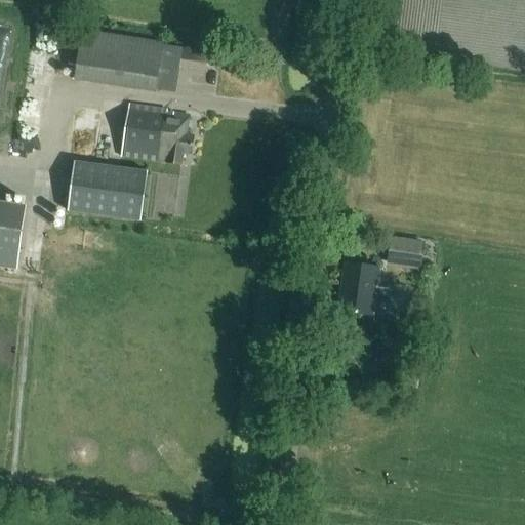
[(157,90),(174,93),(183,48),(82,31),(76,79),(156,91),(157,90)]
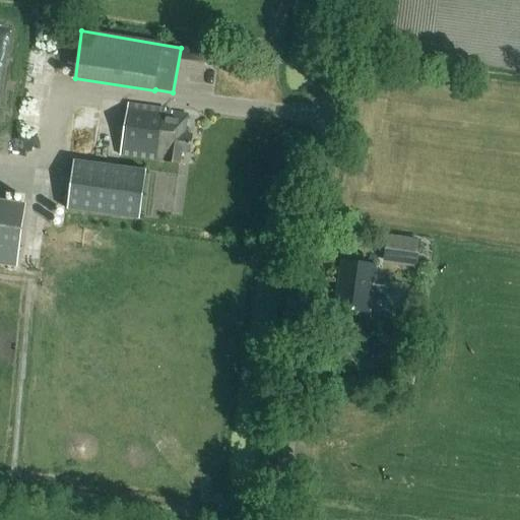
[(128,105),(121,156),(180,165),(181,152),(190,153),(192,135),(185,134),(187,115),(166,112),(166,110),(128,105)]
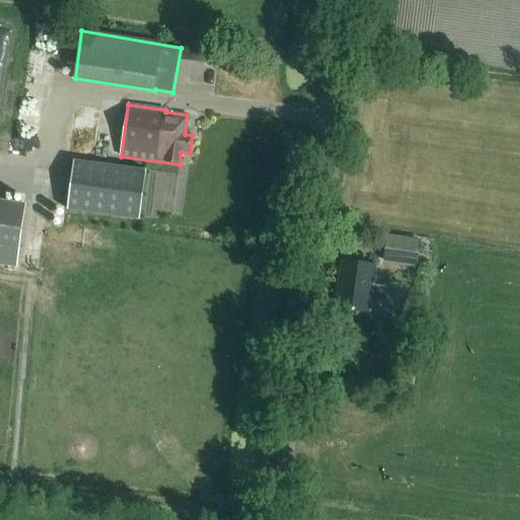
[(145,169),(72,158),(66,207),(138,217),(145,169)]
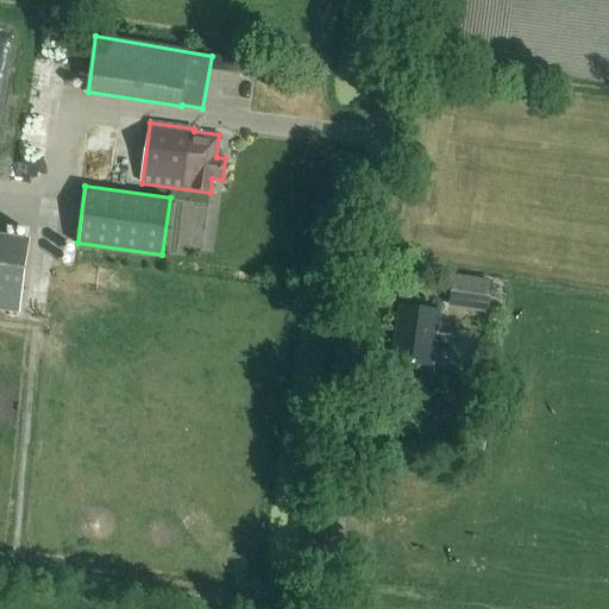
[(0,311),(19,313),(30,239),(0,233),(0,311)]
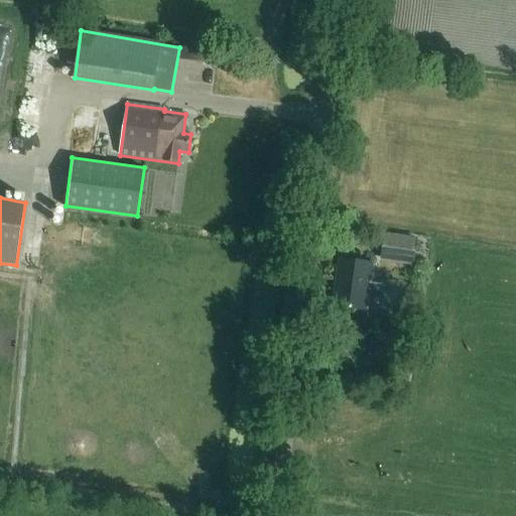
[(384,233),(381,256),(414,261),(417,238),(384,233)]
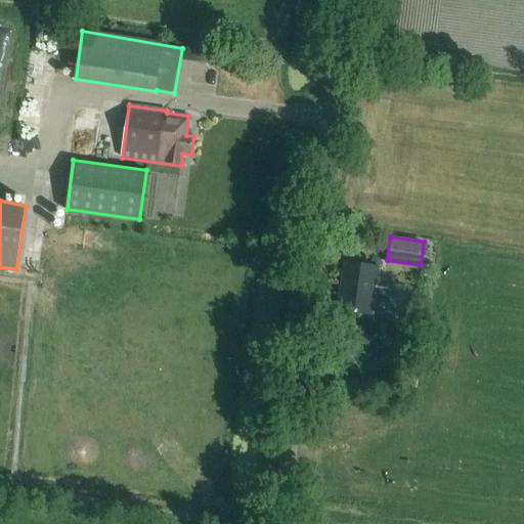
[(391,290),(377,288),(380,267),(351,264),(348,292),(342,292),(340,310),(374,314),(374,313),(383,314),(388,311),(391,290)]
